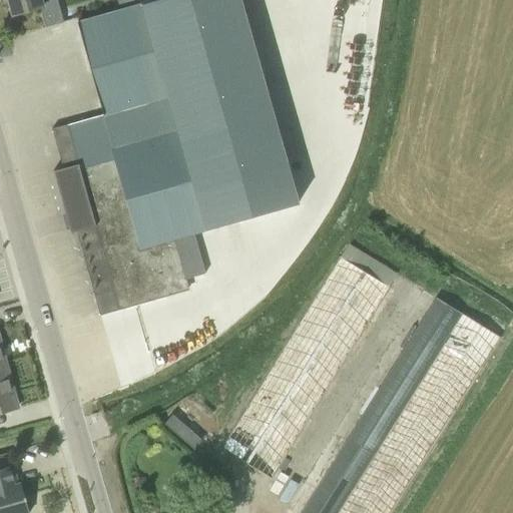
[(4,0),(5,2),(8,1),(13,16),(43,7),(40,0),(4,0)]
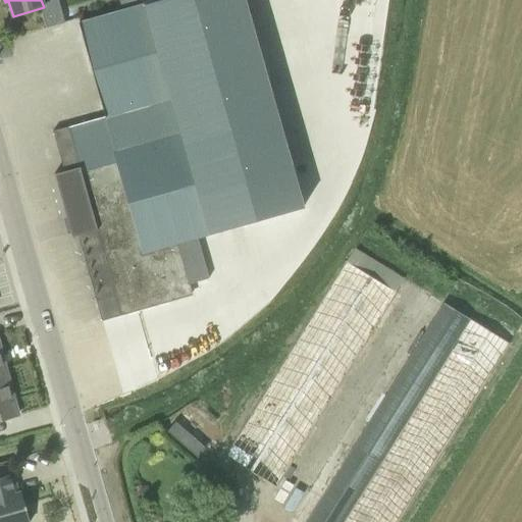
[(299,101),(270,0),(160,0),(79,23),(105,117),(83,123),(85,134),(71,137),(68,127),(53,132),(64,171),(54,174),(66,217),(74,215),(79,231),(71,233),(72,238),(77,236),(101,320),(192,295),(176,244),(304,208),(284,140),(337,125),(327,93),(299,101)]
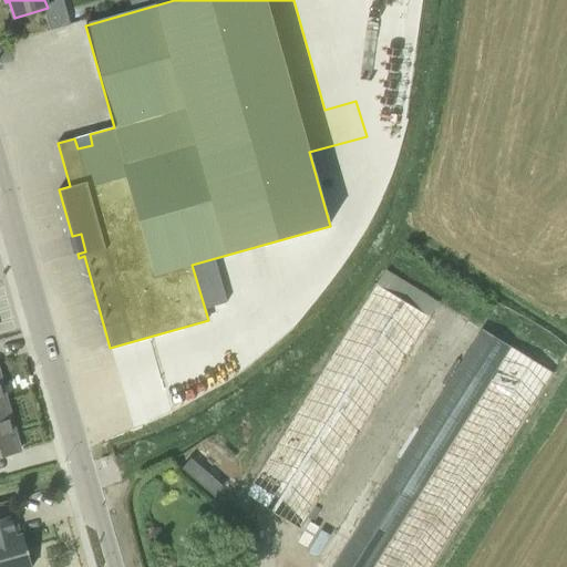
[(146,0),(130,0),(134,11),(148,7),(146,0)]
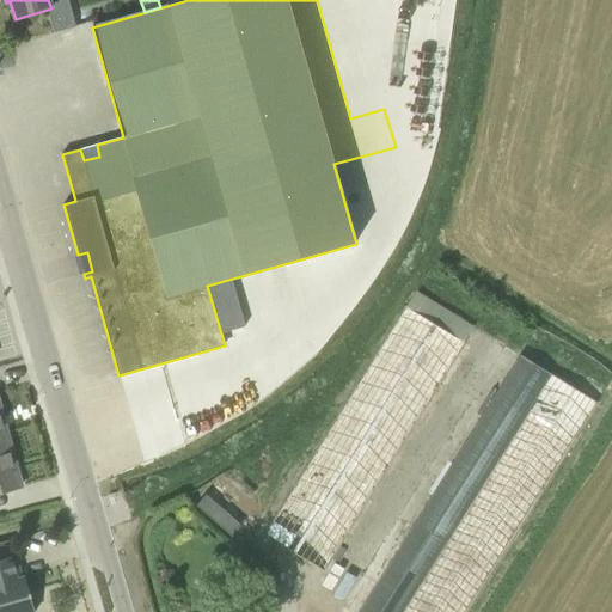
[(99,157),(97,145),(80,150),(84,160),(99,157)]
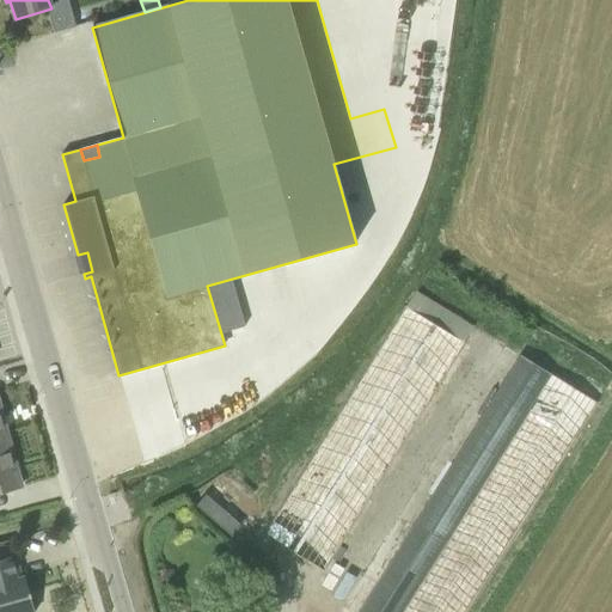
[(265,536),(323,570),(472,329),(414,294),(265,536)]
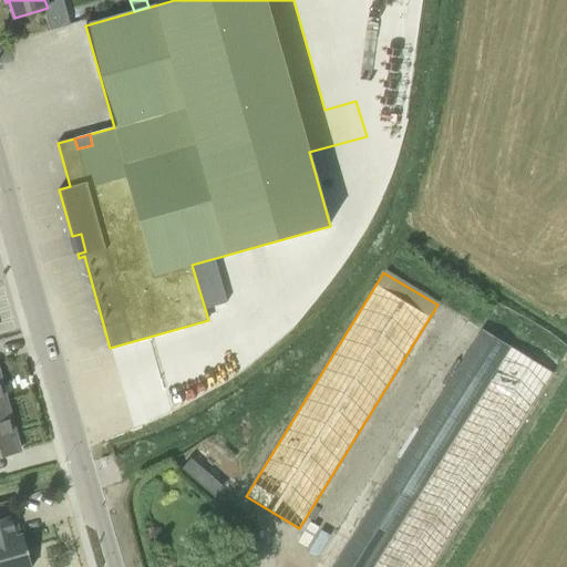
[(332,566),(431,566),(553,373),(512,347),(482,329),(332,566)]
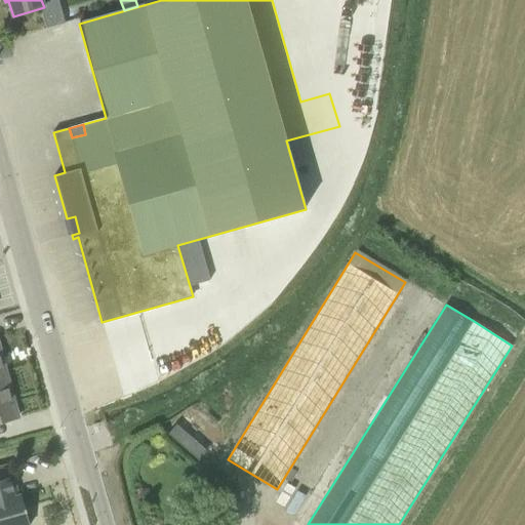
[(0,421),(17,417),(0,351),(0,421)]
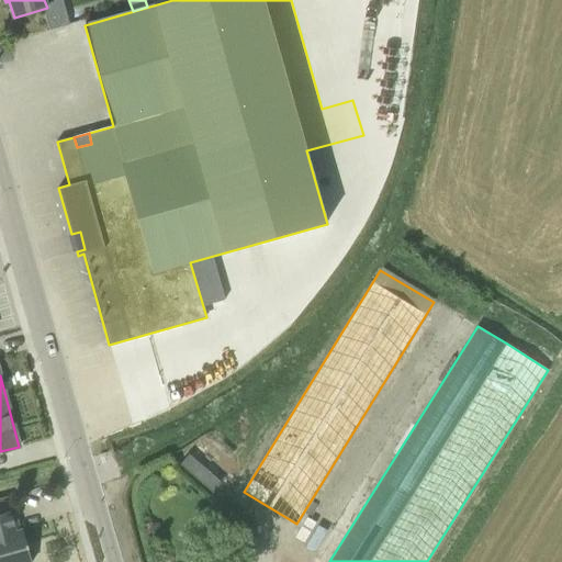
[(32,561),(23,530),(20,531),(13,510),(0,514),(0,561),(32,561)]
